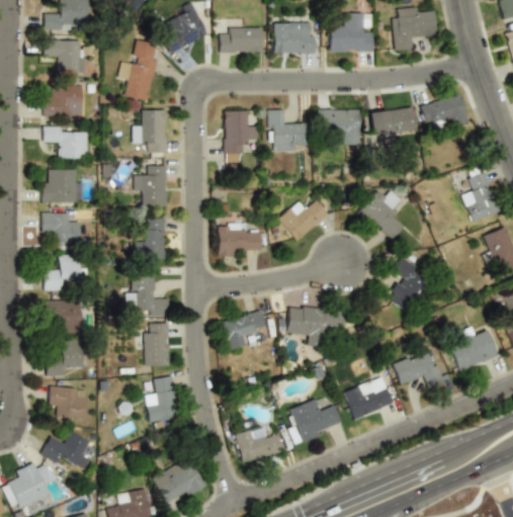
[(88,0),(56,0),(56,19),(46,19),(46,30),(79,30),(79,20),(88,20),(88,0)]
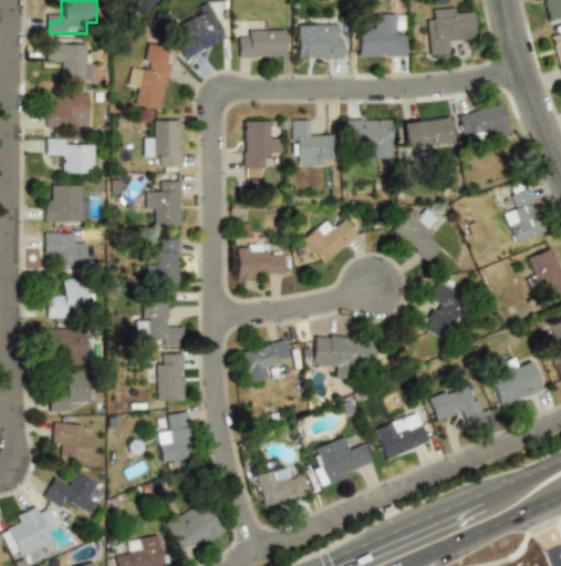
[(560,0),(541,0),(547,22),(560,18),(560,0)]
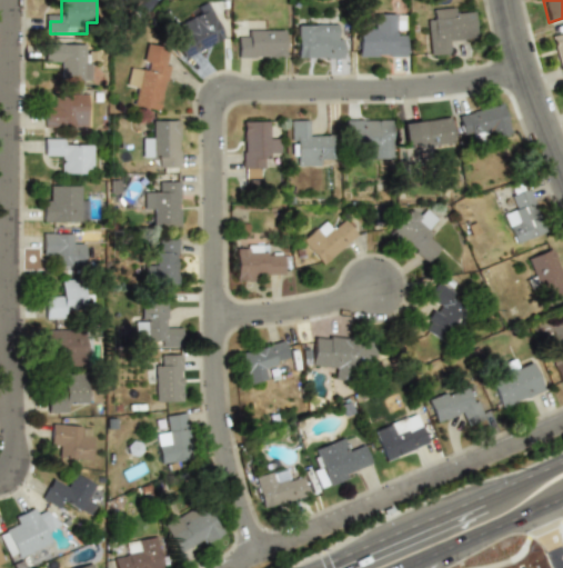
[(188,59),(229,39),(214,9),(173,29),(188,59)]
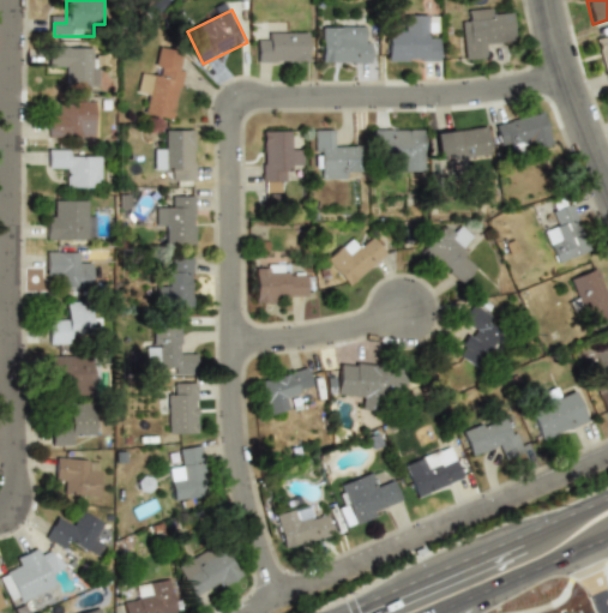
[(465,60),(491,59),(489,44),(515,43),(513,10),(463,12),(465,60)]
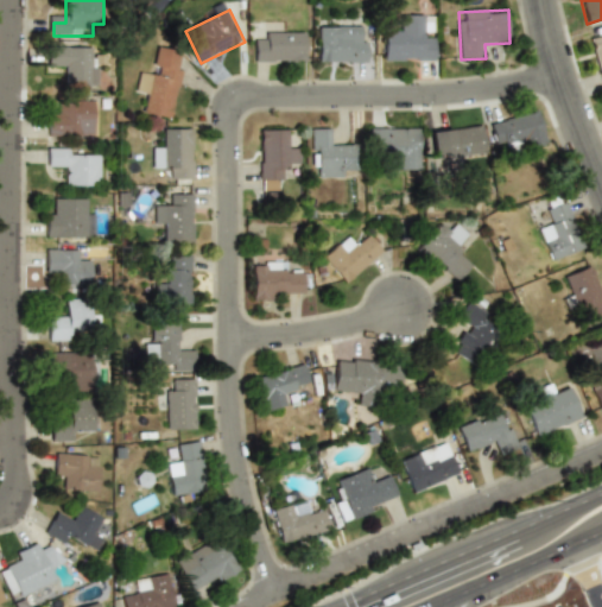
[(386,62),(438,62),(438,38),(425,38),(425,16),(399,16),(399,31),(386,31),(386,62)]
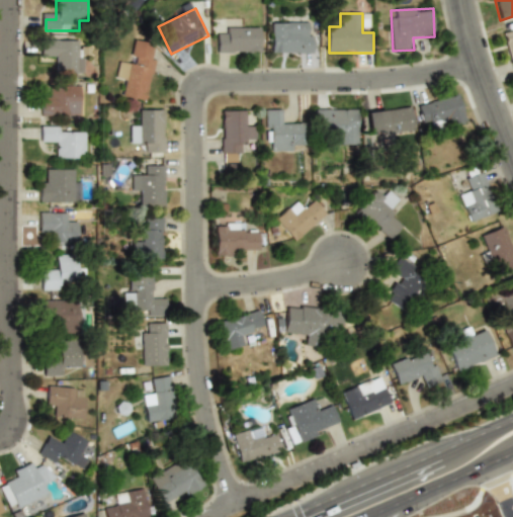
[(274,54),(315,54),(315,22),(274,22),(274,54)]
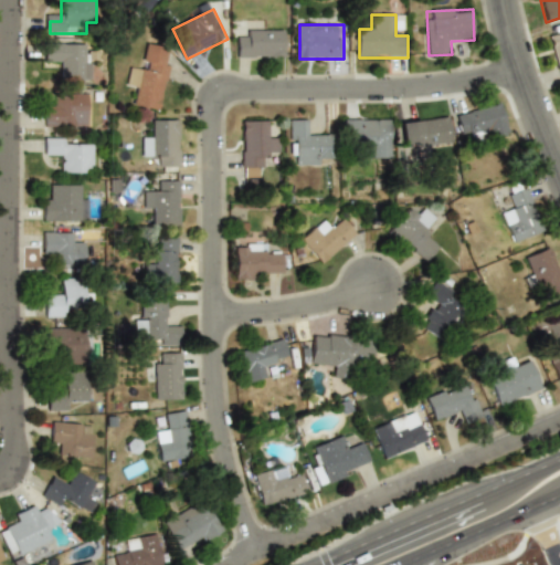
[(287,31),(241,31),(241,59),(287,59),(287,31)]
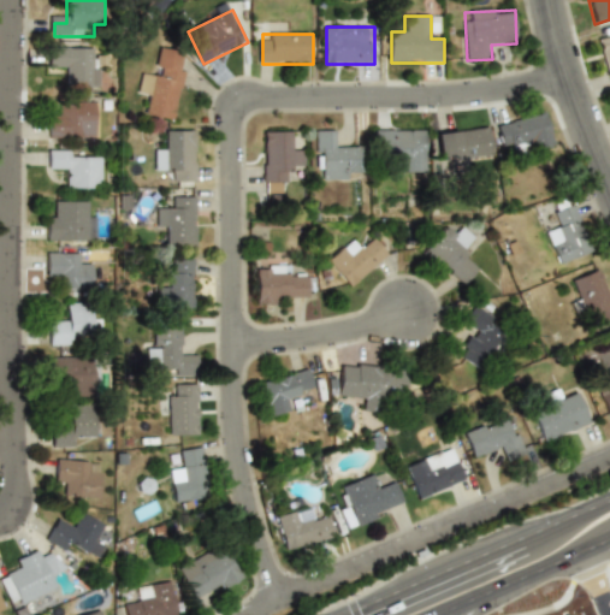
[(609,35),(598,39),(609,80),(609,35)]
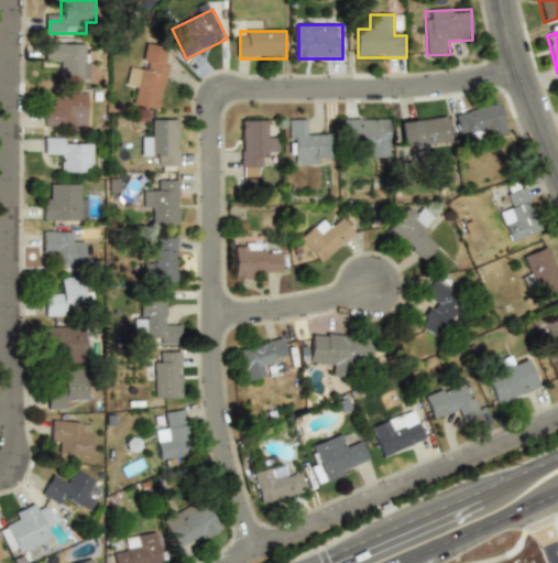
[(88,80),(88,44),(47,44),(47,66),(67,66),(67,80),(88,80)]
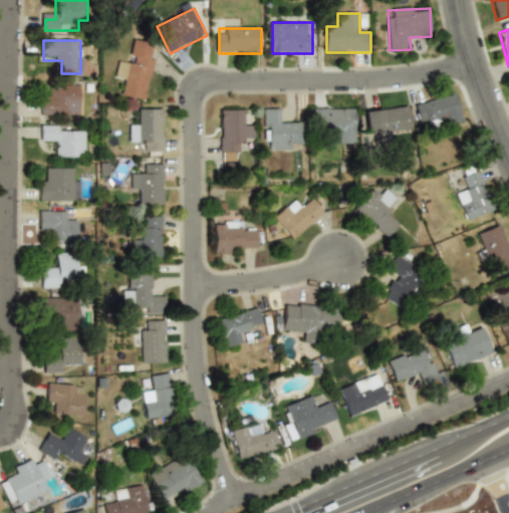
[(148,101),(158,54),(151,53),(152,43),(137,40),(133,63),(121,60),(117,79),(126,81),(123,96),(148,101)]
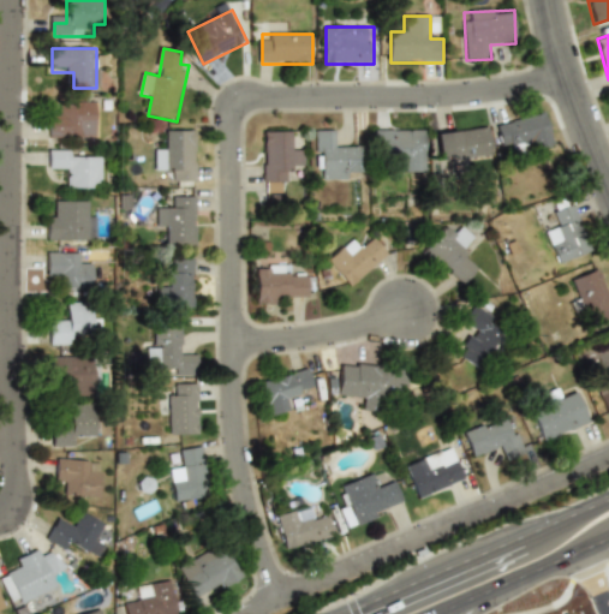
[(64,102),(64,115),(52,115),(52,139),(101,139),(101,102),(64,102)]
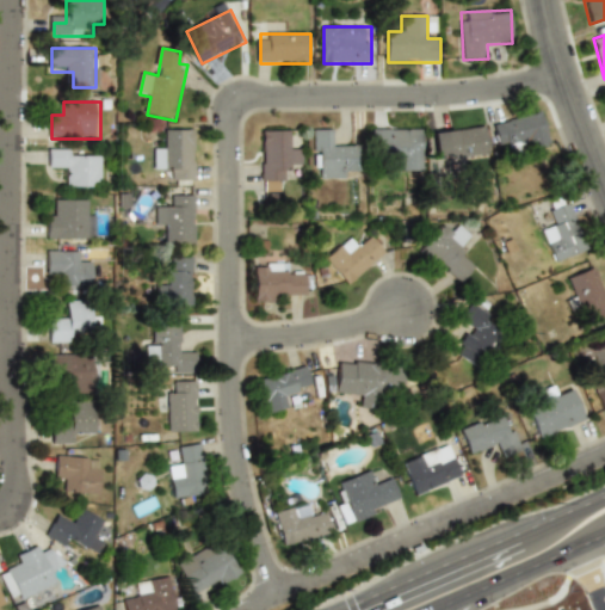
[(499,147),(512,143),(514,154),(550,146),(542,112),(493,124),(499,147)]
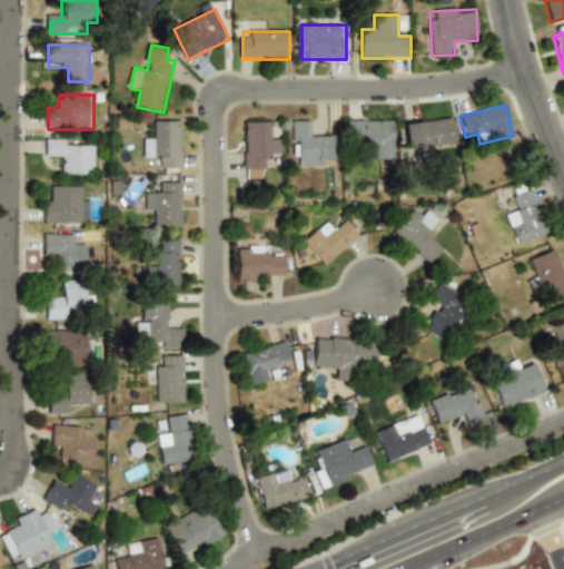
[(456,146),(453,118),(404,124),(407,146),(419,145),(421,150),(456,146)]
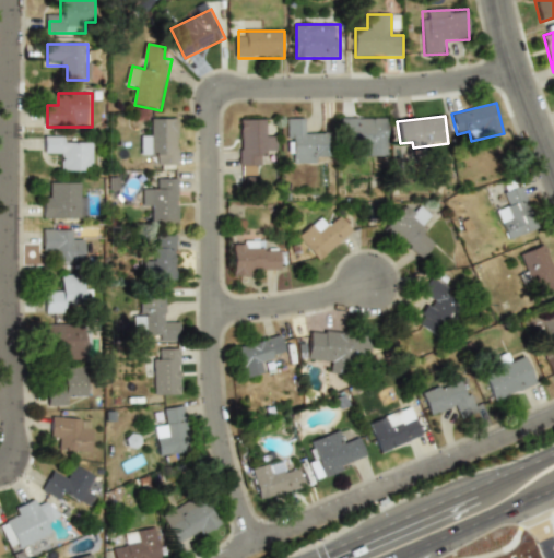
[(385,118),(342,118),(342,151),(386,150),(385,118)]
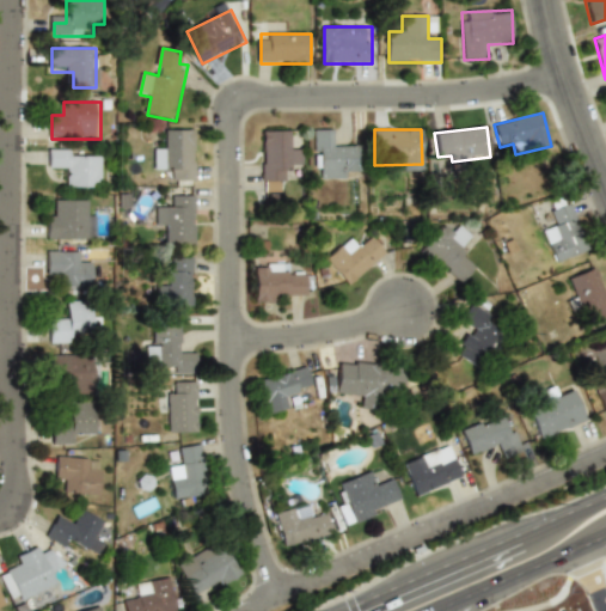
[(199,130),(170,130),(170,144),(158,144),(158,169),(172,169),(172,181),(199,181),(199,130)]
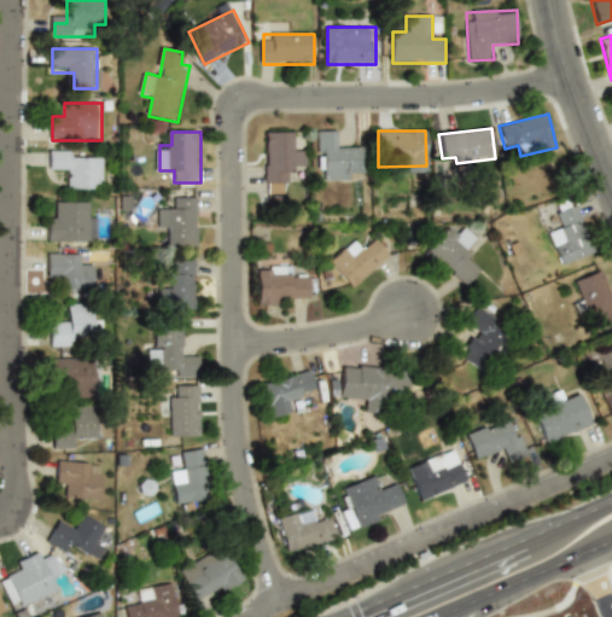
[(267,193),(291,193),(291,168),(308,168),(308,145),(297,145),(297,132),(267,133),(267,193)]
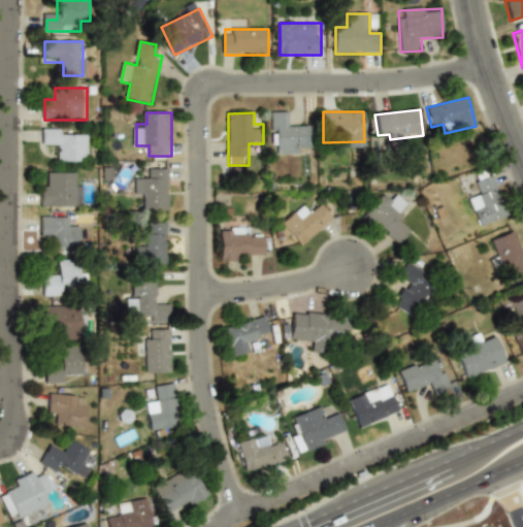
[(273,155),(315,154),(314,123),(293,124),(293,112),(272,112),(273,155)]
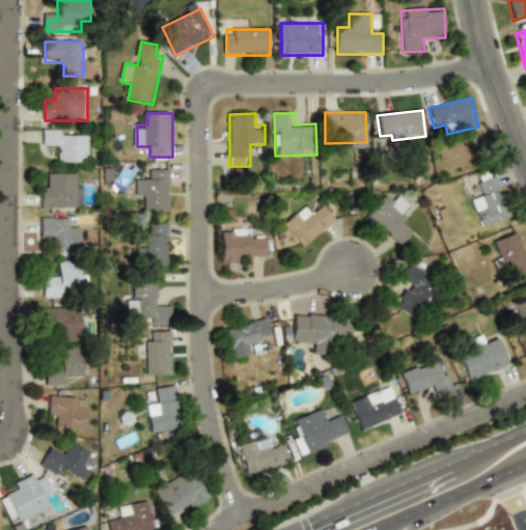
[(90,163),(90,131),(45,131),(45,150),(56,150),(56,163),(90,163)]
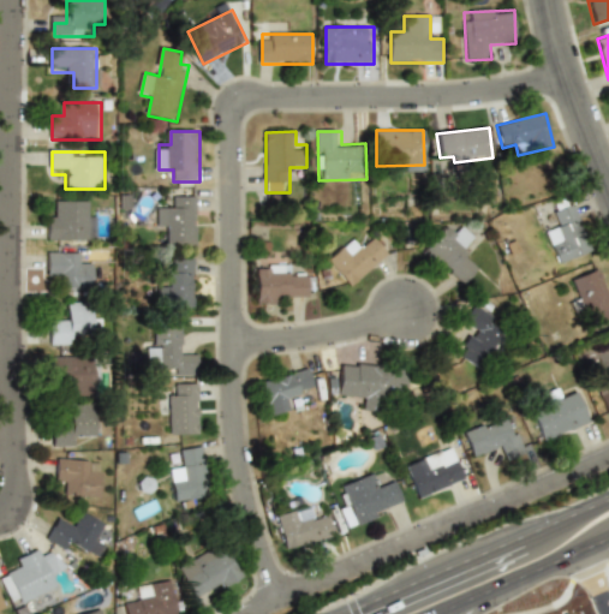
[(199,197),(173,197),(173,209),(160,209),(160,233),(174,233),(174,246),(199,246),(199,197)]
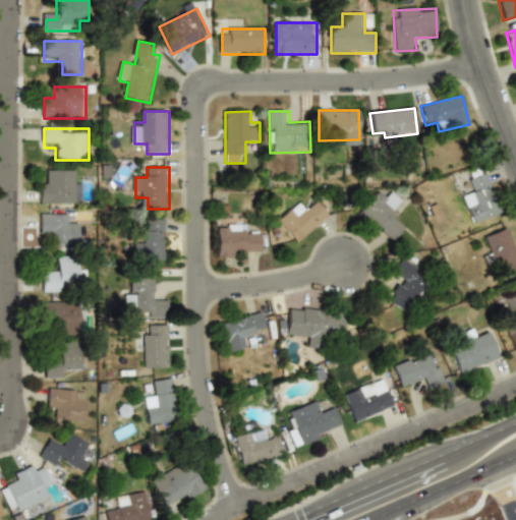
[(502,213),(485,168),(465,175),(471,191),(463,194),(473,223),(502,213)]
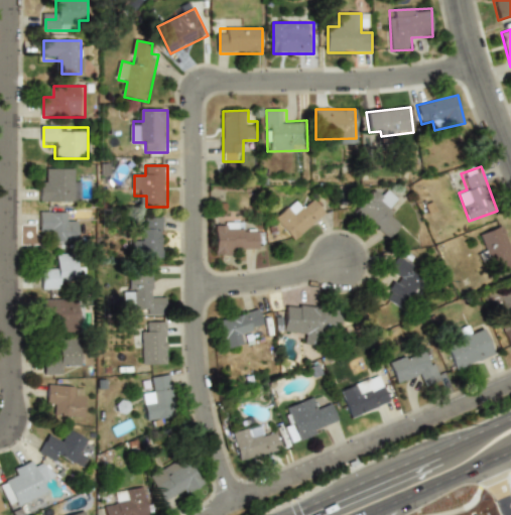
[(41,203),(77,203),(77,168),(52,168),(52,180),(41,180),(41,203)]
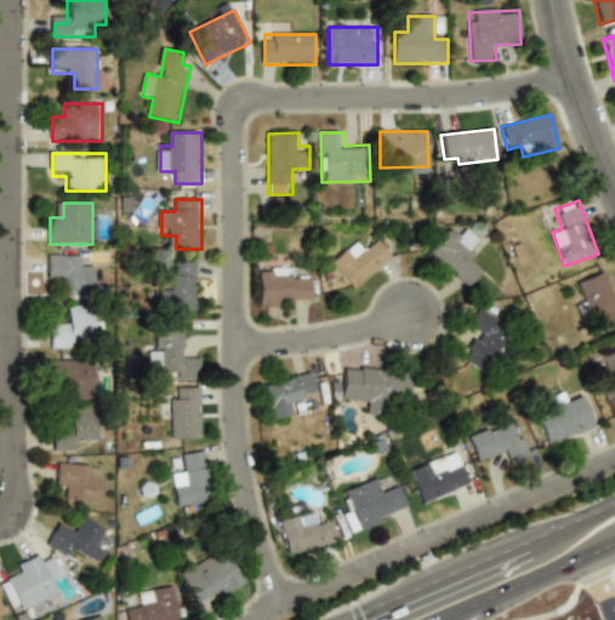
[(485,267),(470,254),(482,240),(465,226),(437,257),(468,286),(485,267)]
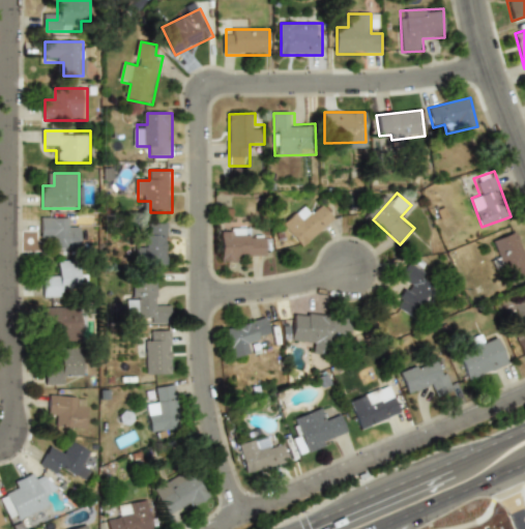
[(284,223),(300,247),(338,222),(325,204),(315,211),(310,204),(284,223)]
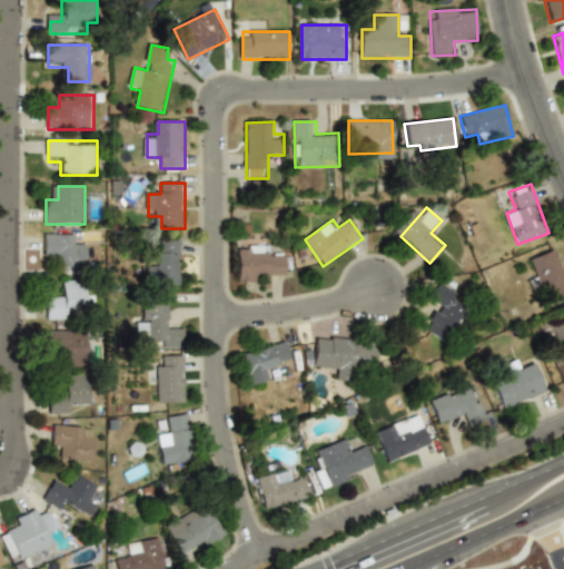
[(88,246),(77,245),(77,235),(46,234),(46,256),(57,256),(57,268),(88,268),(88,246)]
